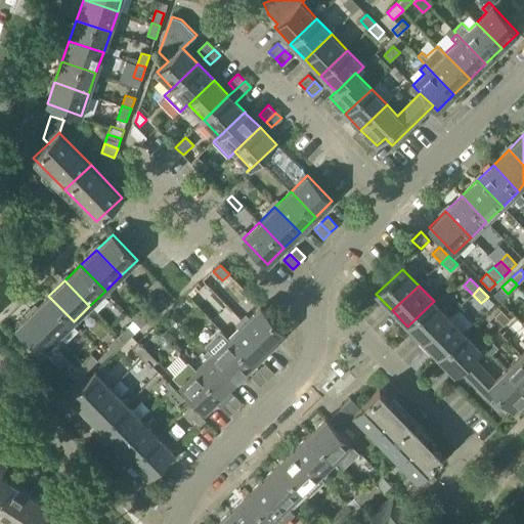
[(58,338),(74,321),(48,296),(33,311),(58,338)]
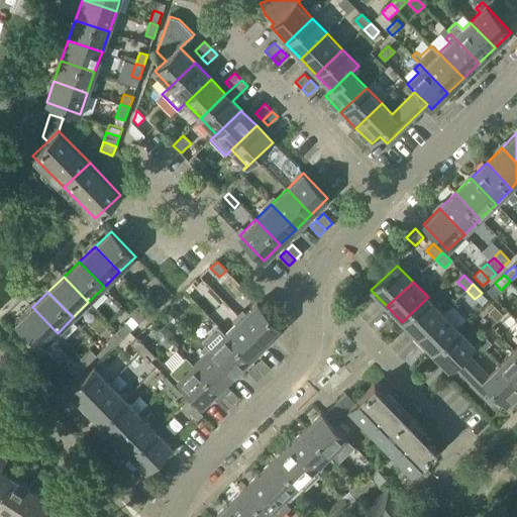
[(149,303),(156,310),(166,301),(159,295),(149,303)]
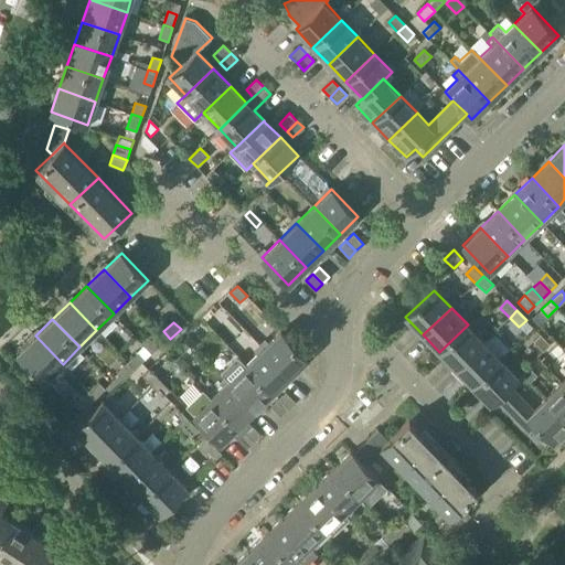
[(456,369),(484,342),(468,324),(439,352),(456,369)]
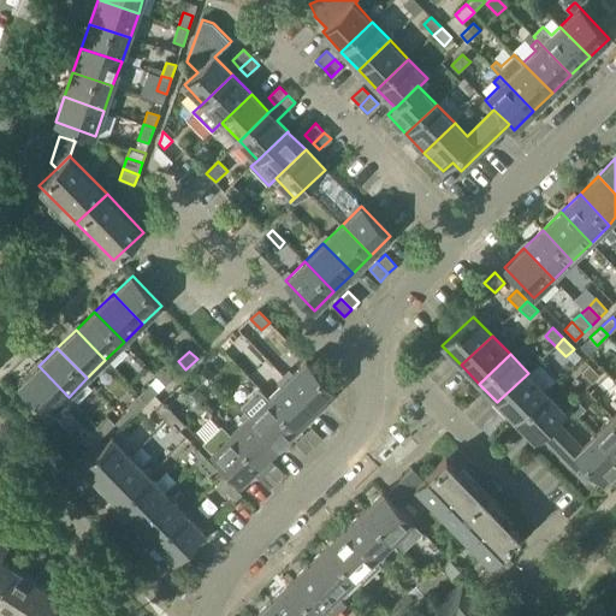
[(175,379),(185,369),(178,361),(167,372),(175,379)]
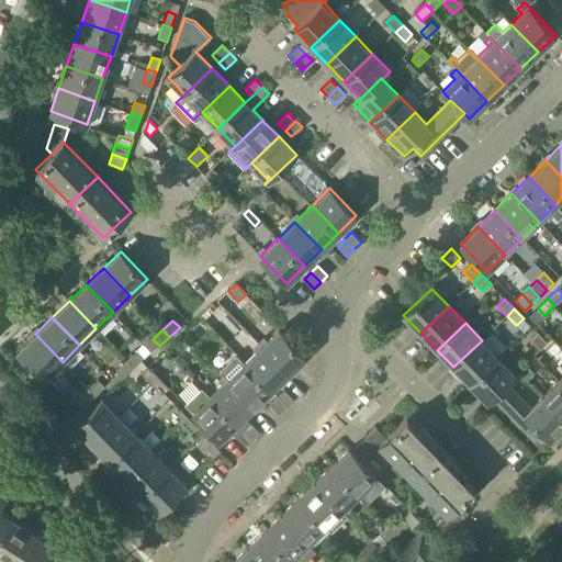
[(289,373),(306,356),(279,329),(261,346),(289,373)]
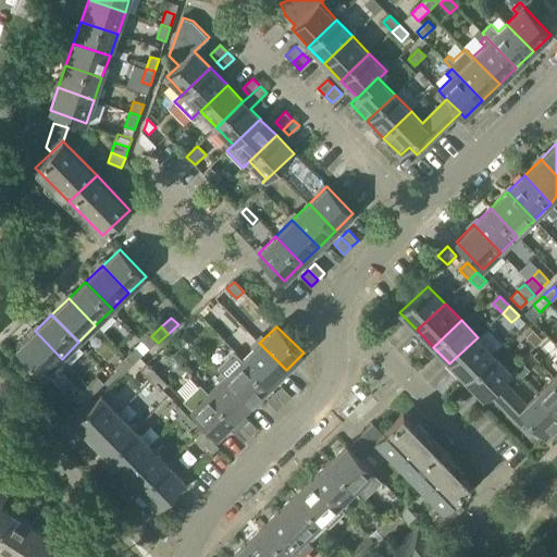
[(535,347),(543,339),(533,330),(525,336),(535,347)]
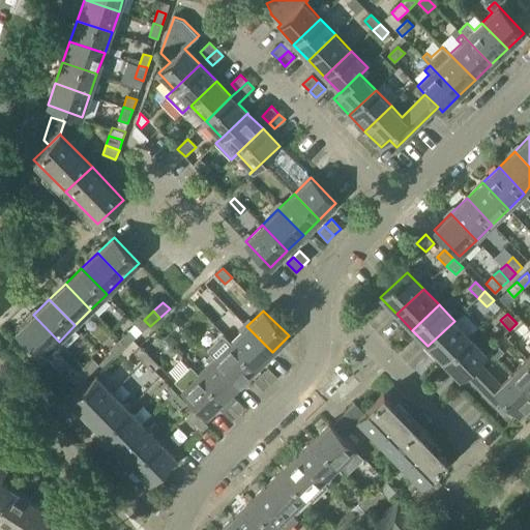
[(41,357),(59,342),(33,315),(17,331),(41,357)]
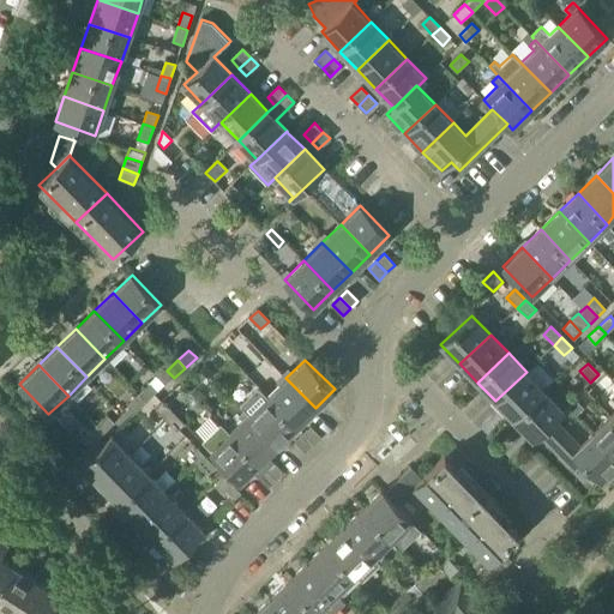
[(513,420),(545,390),(527,372),(495,401),(513,420)]
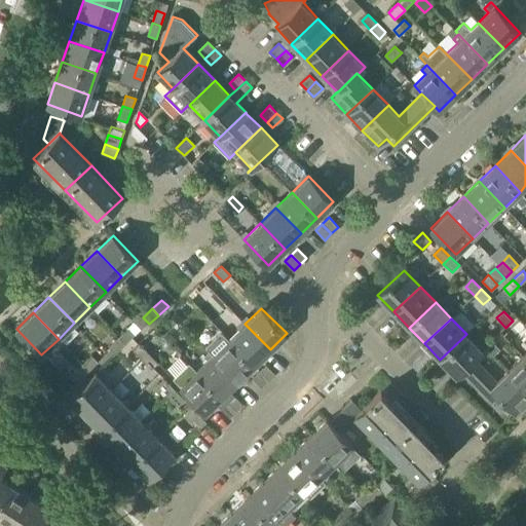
[(254,365),(270,349),(245,324),(229,339),(254,365)]
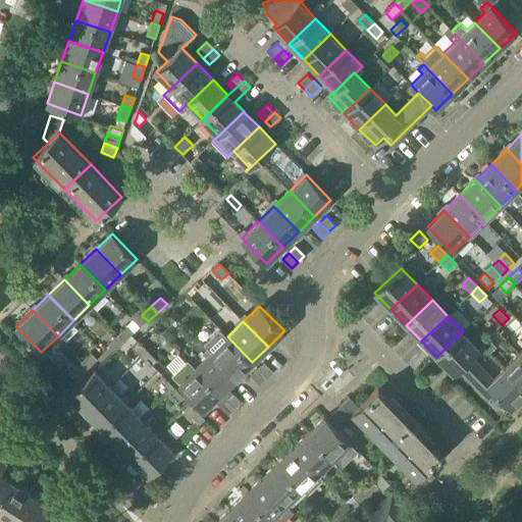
[(117,334),(124,342),(134,332),(126,326),(117,334)]
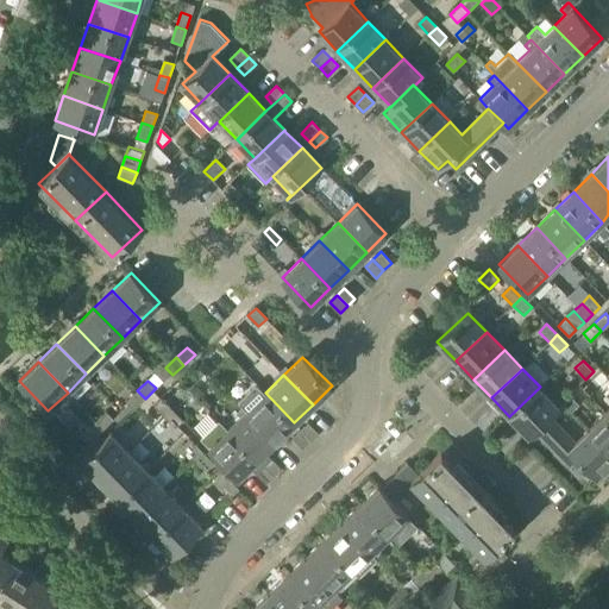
[(548,415),(558,406),(540,387),(509,416),(528,435),(533,431),(533,429),(548,415)]
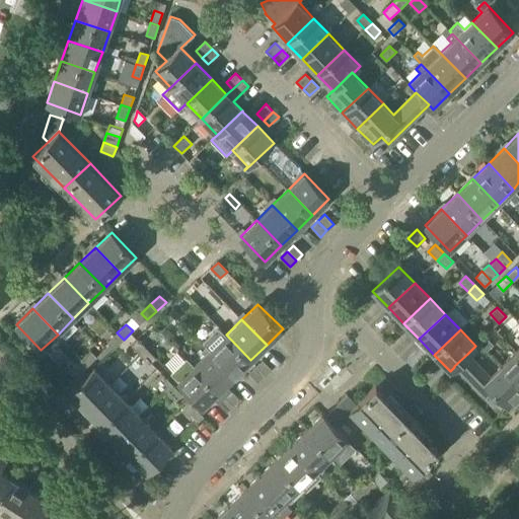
[(115,348),(124,340),(117,332),(107,342),(115,348)]
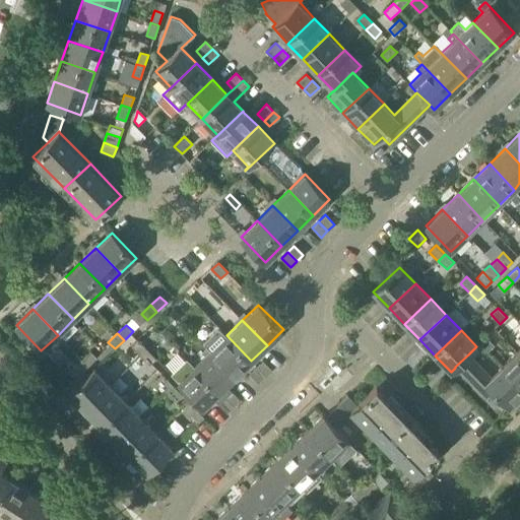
[(236,376),(251,361),(226,335),(210,350),(236,376)]
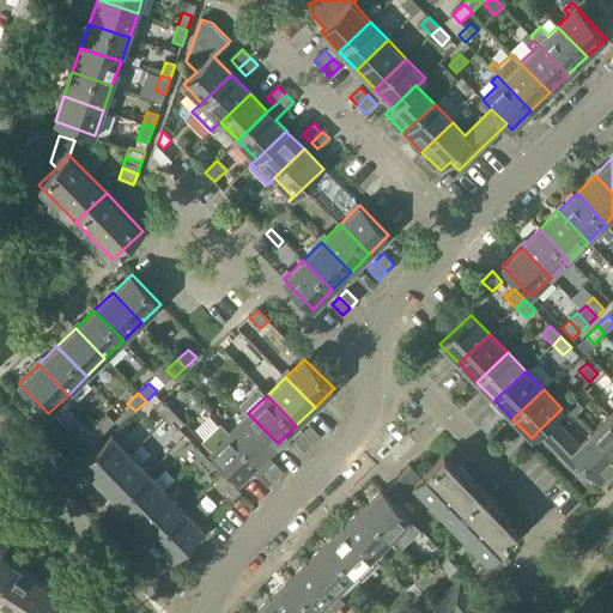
[(167,419),(174,412),(163,402),(156,410),(167,419)]
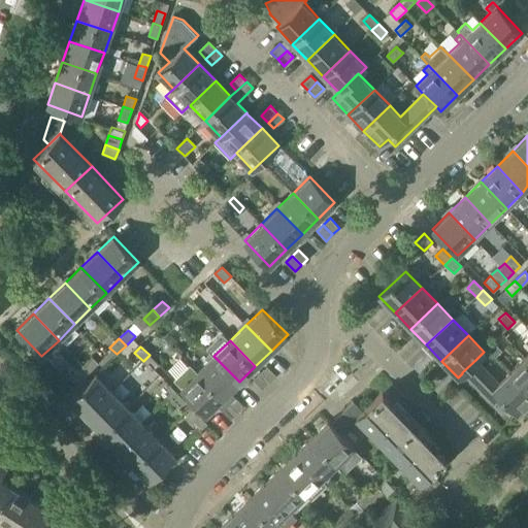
[(150,355),(143,361),(153,370),(159,364),(150,355)]
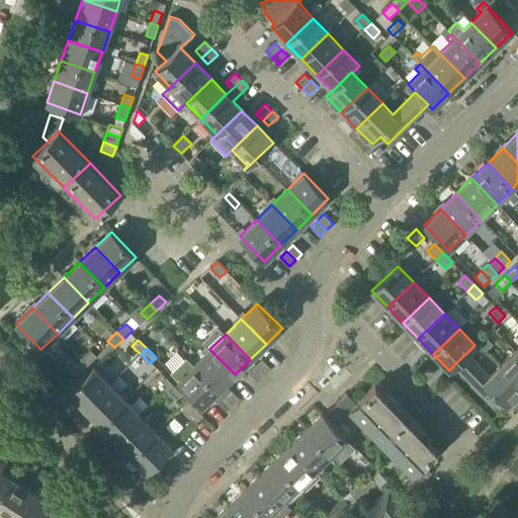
[(219,390),(235,374),(209,349),(194,364),(219,390)]
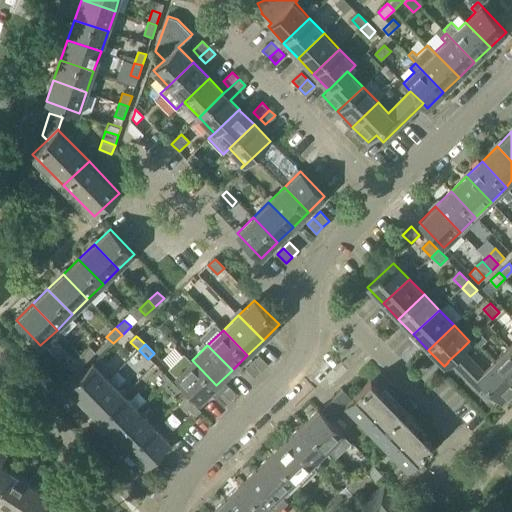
[(81,354),(87,361),(96,352),(90,346),(81,354)]
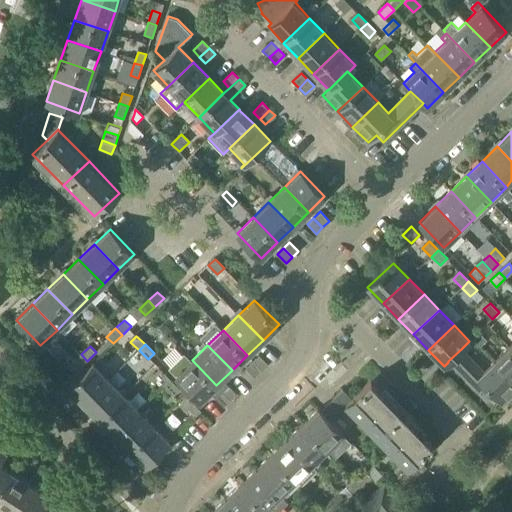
[(511,380),(511,349),(509,346),(494,361),(511,380)]
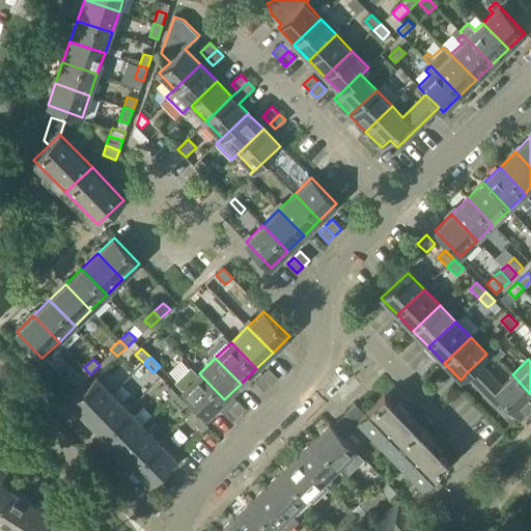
[(501,385),(478,362),(465,374),(465,375),(505,416),(512,409),(521,417),(530,407),(530,394),(512,374),(501,385)]
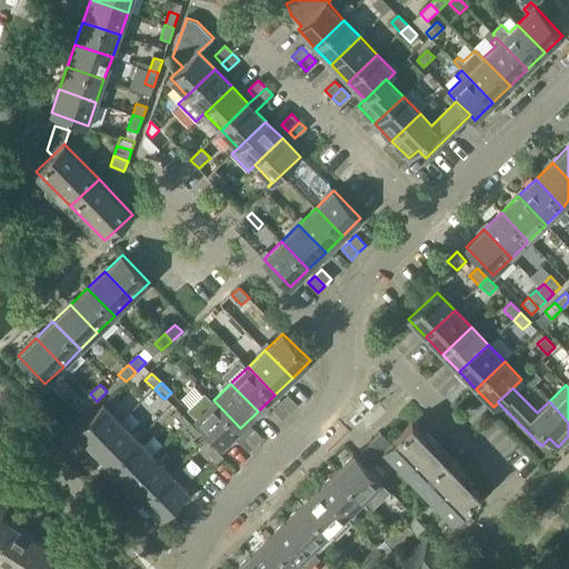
[(212,401),(205,392),(188,409),(222,445),(240,428),(213,400),(212,401)]
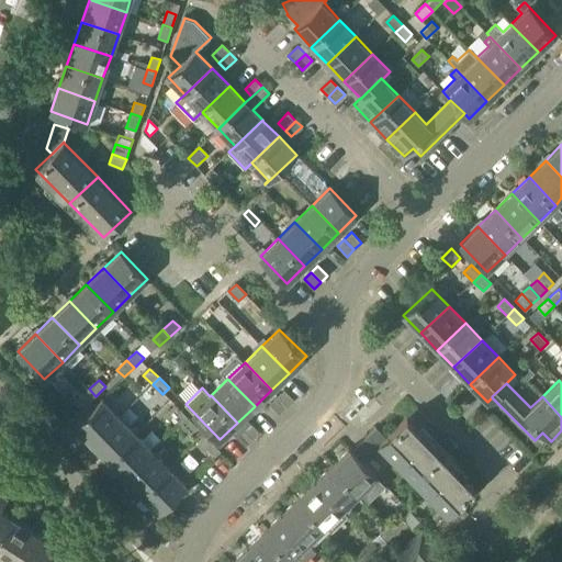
[(79,398),(86,405),(96,396),(89,389),(79,398)]
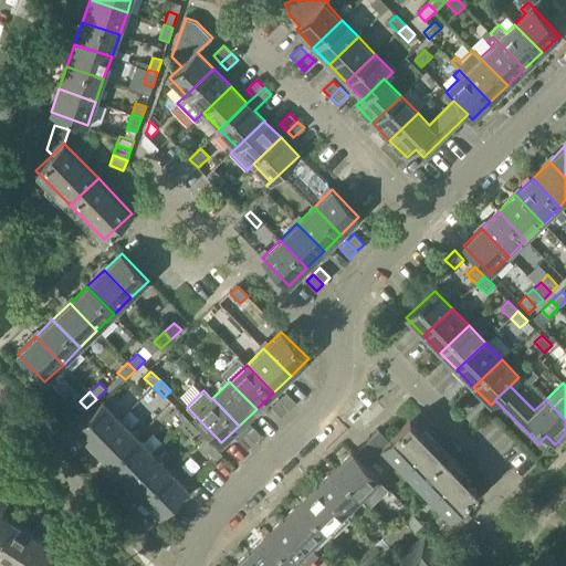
[(280,399),(290,409),(296,402),(286,392),(280,399)]
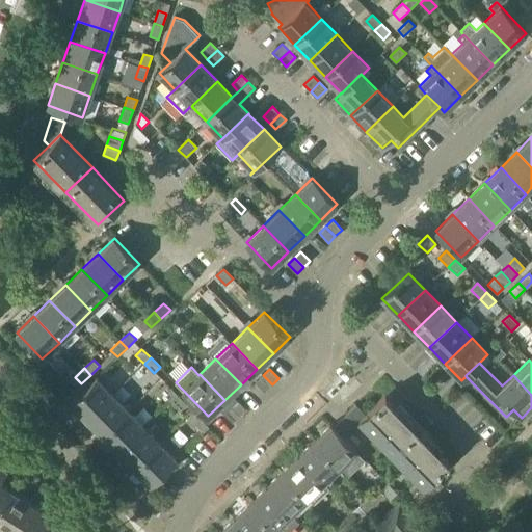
[(265,391),(272,384),(263,375),(256,381),(265,391)]
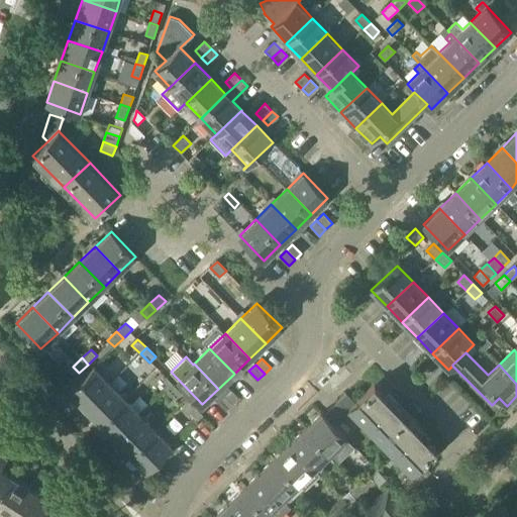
[(85,407),(110,383),(94,367),(69,391),(85,407)]
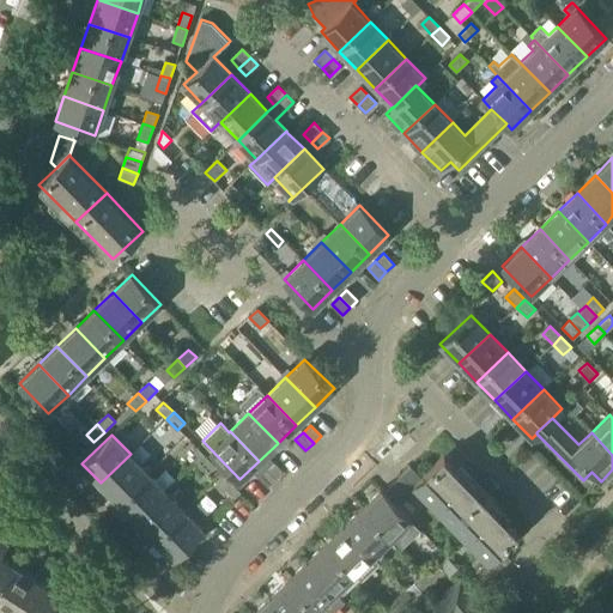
[(198,461),(205,454),(194,444),(187,451),(198,461)]
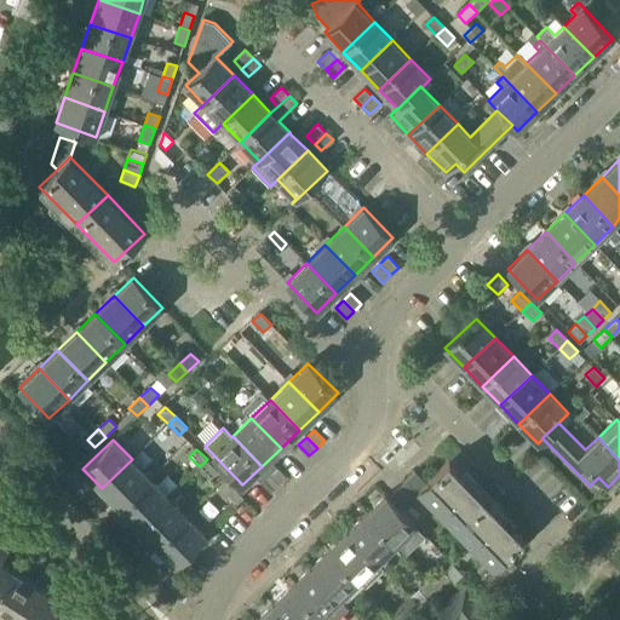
[(120,507),(150,478),(132,459),(102,488),(120,507)]
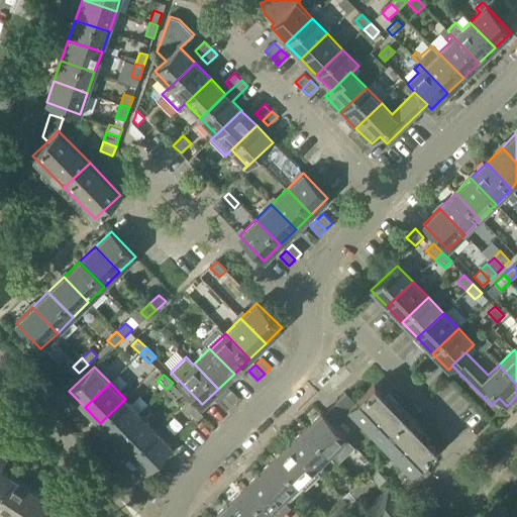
[(173,383),(167,389),(175,398),(181,392),(173,383)]
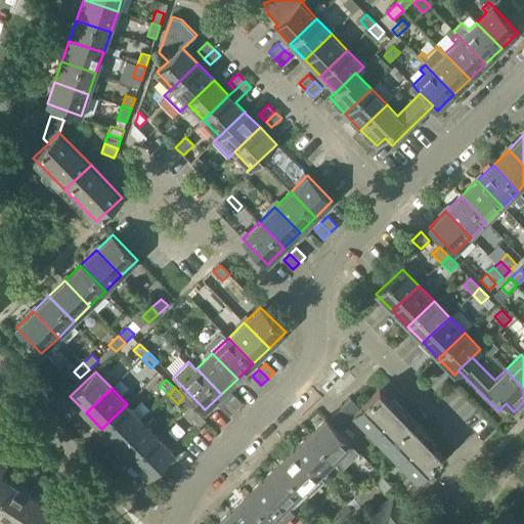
[(442,454),(379,390),(360,408),(351,399),(334,416),(343,426),(354,415),(417,479),(407,488),(417,498),(437,479),(427,469),(442,454)]
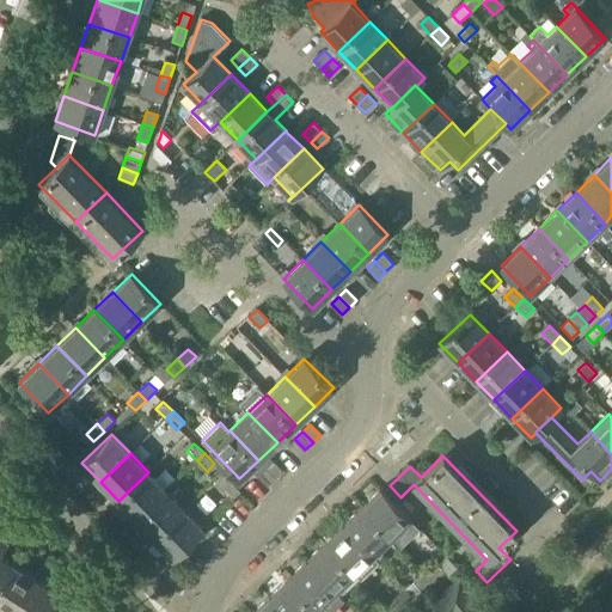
[(265,467),(276,478),(285,471),(273,460),(265,467)]
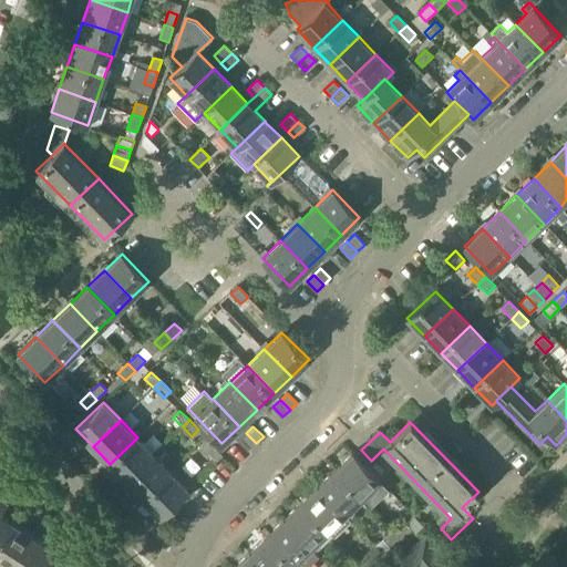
[(248,451),(256,443),(246,433),(238,440),(248,451)]
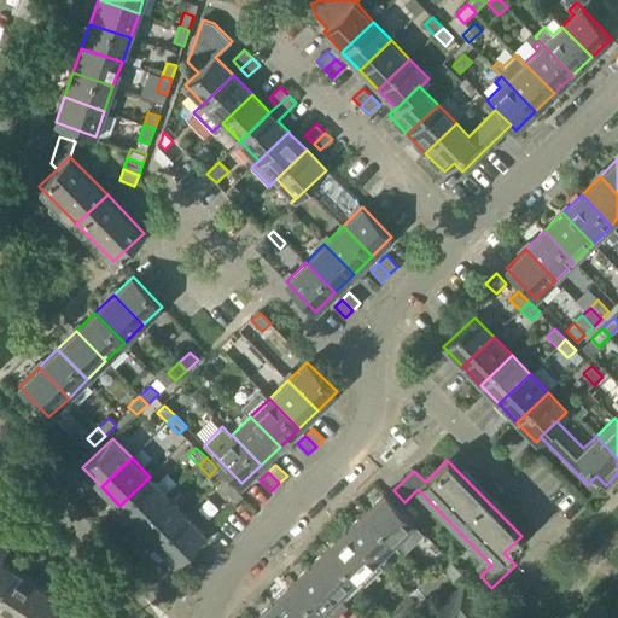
[(138,524),(168,495),(150,477),(120,506),(138,524)]
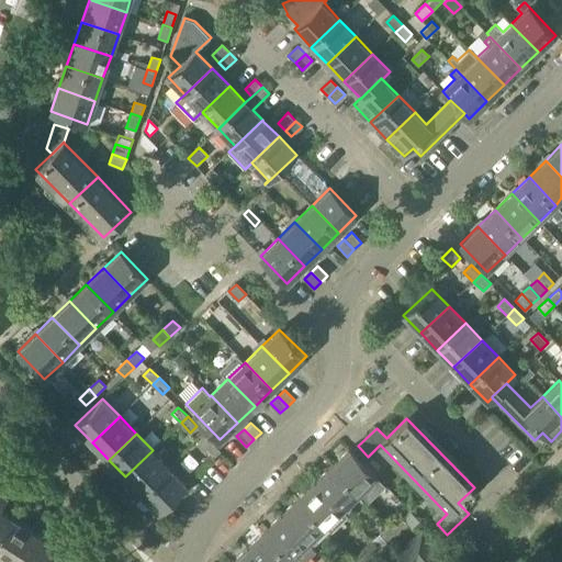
[(214,458),(221,450),(212,441),(204,448),(214,458)]
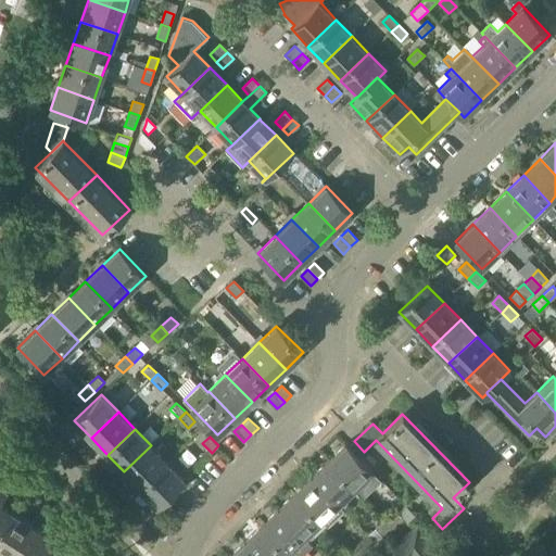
[(346,444),(328,460),(356,489),(367,478),(371,482),(378,477),(346,444)]
